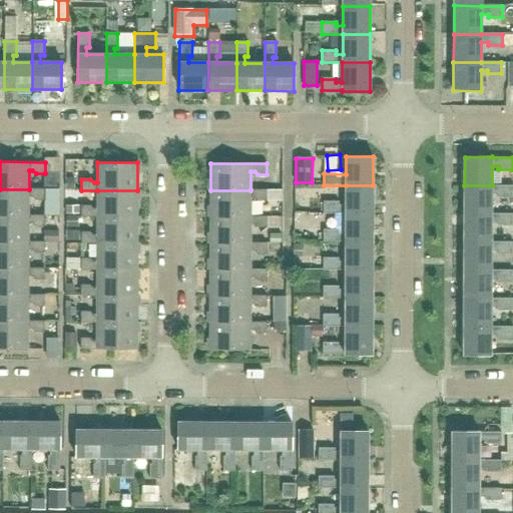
[(346,213),(373,213),(373,185),(346,185),(346,205),(339,205),(339,202),(324,202),(324,213),(346,213)]
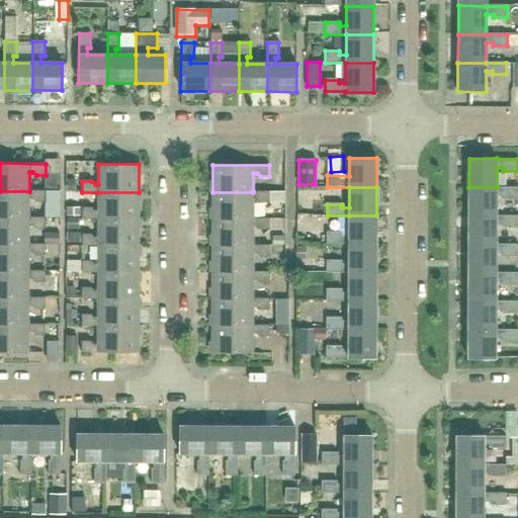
[(517,187),(497,187),(468,187),(468,216),(497,216),(497,196),(504,196),(504,199),(517,198),(517,187)]
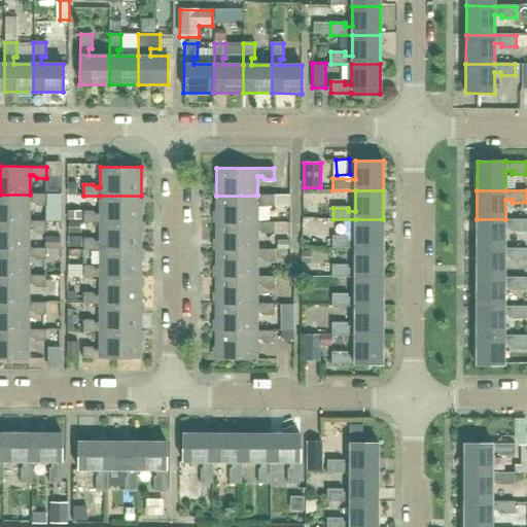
[(46,206),(46,195),(30,195),(0,195),(0,221),(29,221),(30,203),(33,203),(37,206),(46,206)]
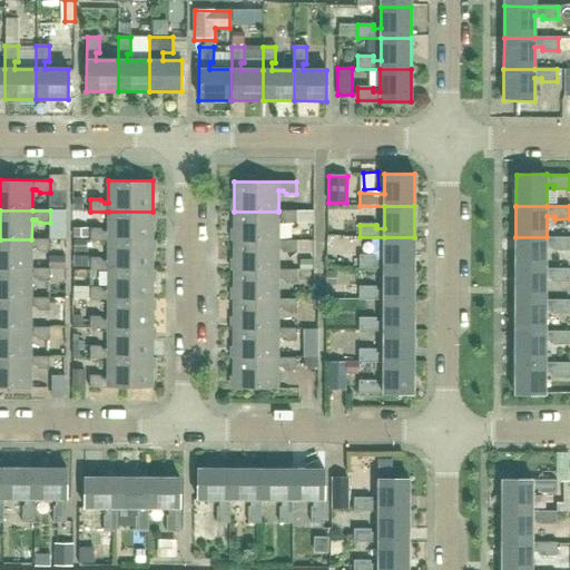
[(313,210),(278,210),(278,212),(234,212),(234,241),(278,242),(278,241),(278,219),(283,219),(286,224),(313,224),(313,210)]
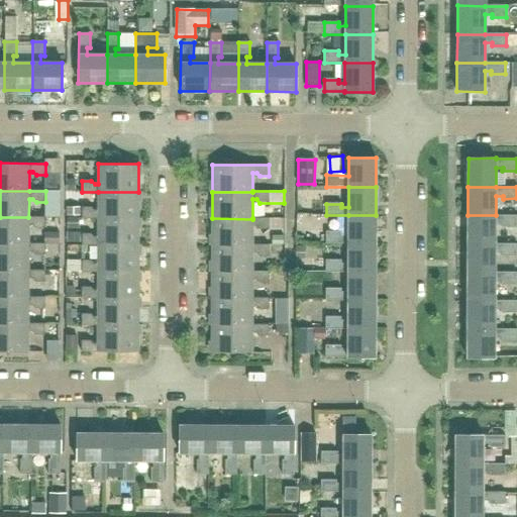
[(138,218),(138,192),(98,192),(98,210),(95,210),(91,207),(82,207),(82,218),(98,218),(138,218)]
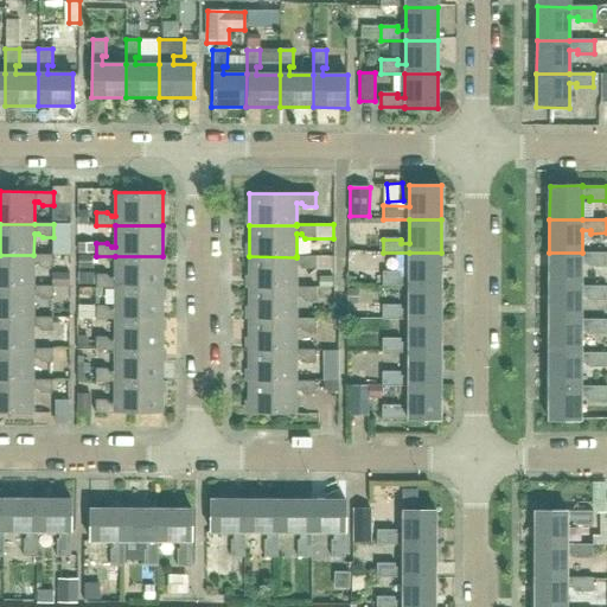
[(408,286),(441,286),(441,253),(409,253),(409,276),(401,276),(401,273),(383,273),(383,286),(408,286)]
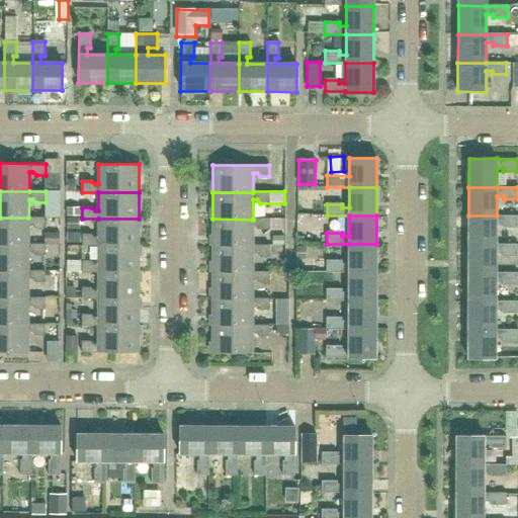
[(517,216),(497,216),(468,216),(468,245),(497,245),(497,225),(504,225),(504,228),(517,228),(517,216)]
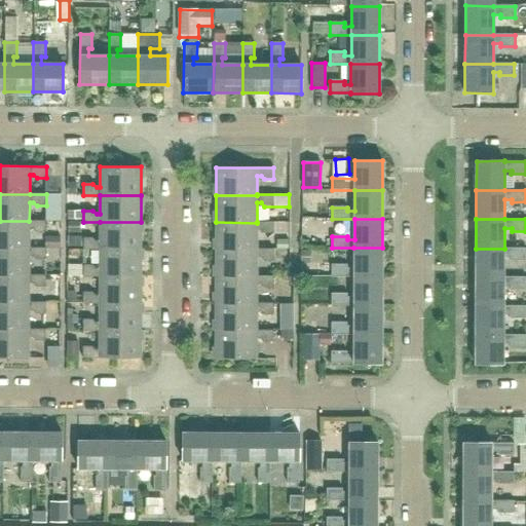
[(45,221),(29,221),(0,221),(0,248),(29,249),(29,248),(29,229),(33,229),(36,232),(45,232),(45,221)]
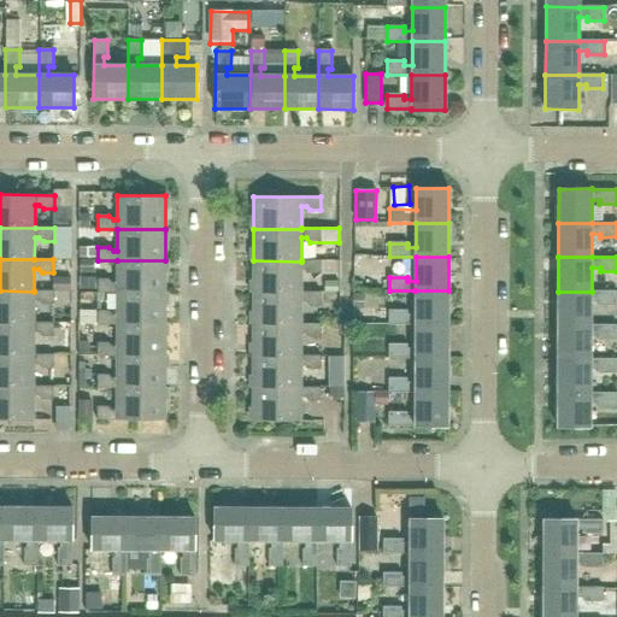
[(117,292),(165,292),(165,260),(117,260),(117,283),(112,283),(109,280),(98,278),(98,293),(117,293),(117,292)]
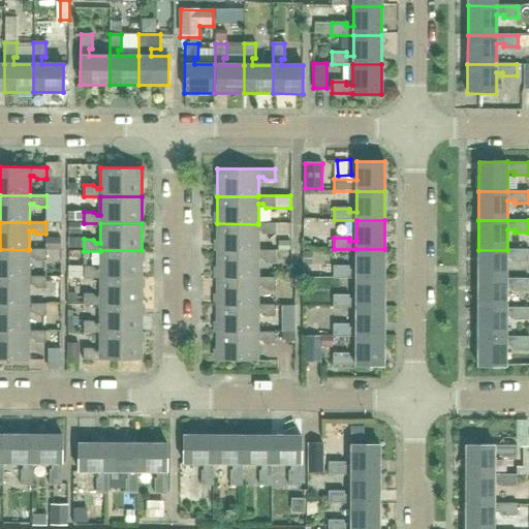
[(258,224),(217,223),(217,251),(258,251),(258,250),(258,231),(262,231),(266,235),(275,235),(275,223),(258,223),(258,224)]
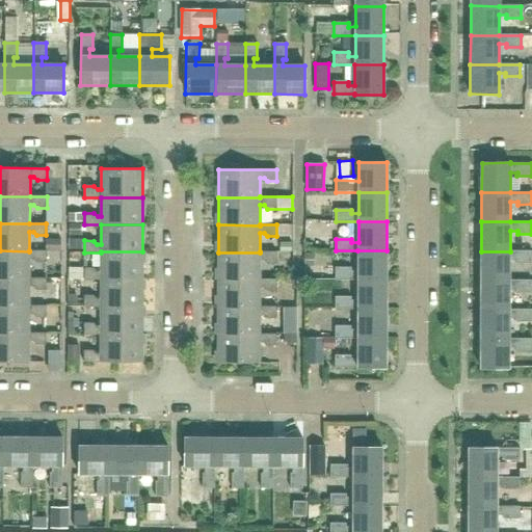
[(46,250),(29,250),(29,251),(0,250),(0,278),(29,278),(29,259),(33,259),(36,263),(46,263),(46,250)]
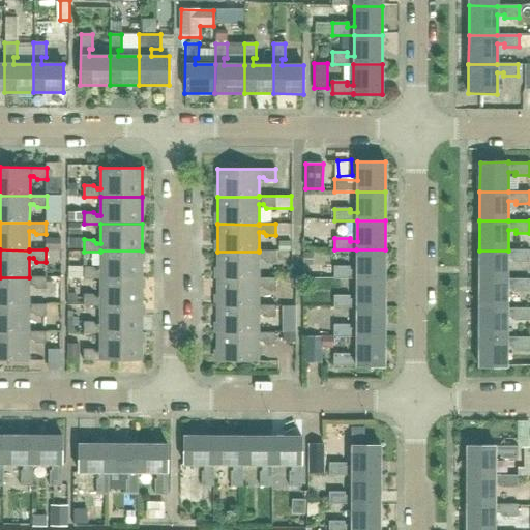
[(356,280),(384,278),(385,249),(356,249),(356,270),(350,270),(350,267),(334,267),(334,278),(356,280)]
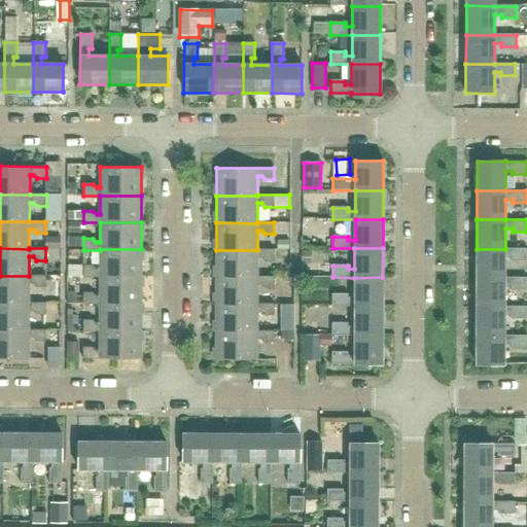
[(526,248),(505,249),(477,249),(477,278),(505,278),(505,257),(512,257),(512,260),(526,260),(526,248)]
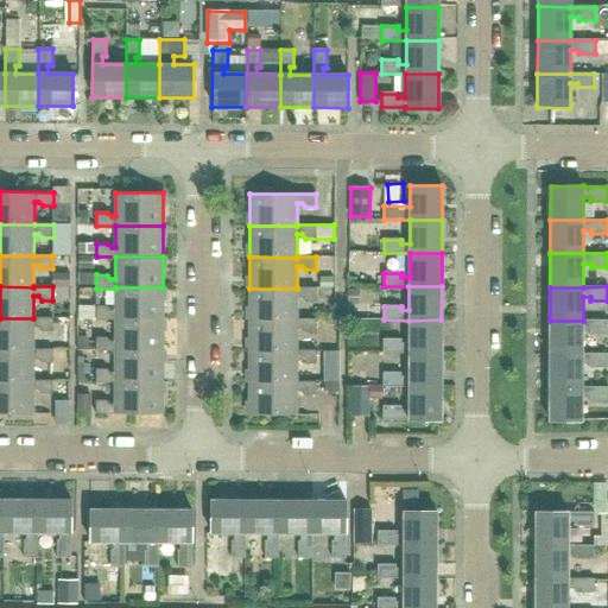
[(163,320),(163,287),(115,287),(115,289),(115,310),(111,310),(107,306),(96,306),(96,320),(115,320),(163,320)]
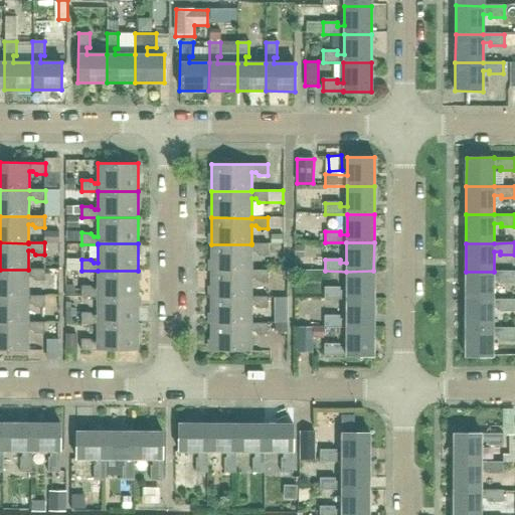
[(268,243),(251,243),(251,244),(211,244),(211,271),(251,271),(251,270),(251,251),(255,251),(259,254),(268,254),(268,243)]
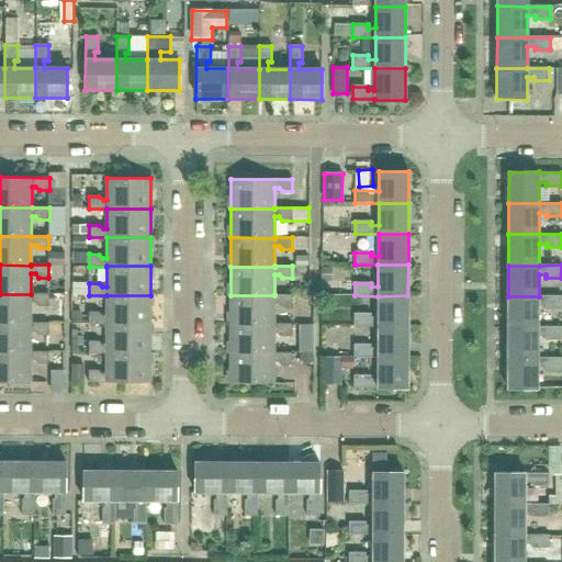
[(48,294),(31,294),(0,294),(0,323),(31,324),(31,323),(31,303),(35,303),(38,306),(48,306),(48,294)]
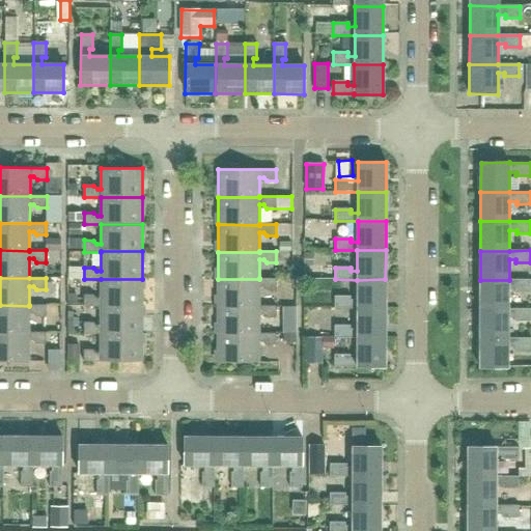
[(276,279),(259,278),(259,279),(218,279),(218,307),(259,307),(259,306),(259,287),(263,287),(267,290),(276,290),(276,279)]
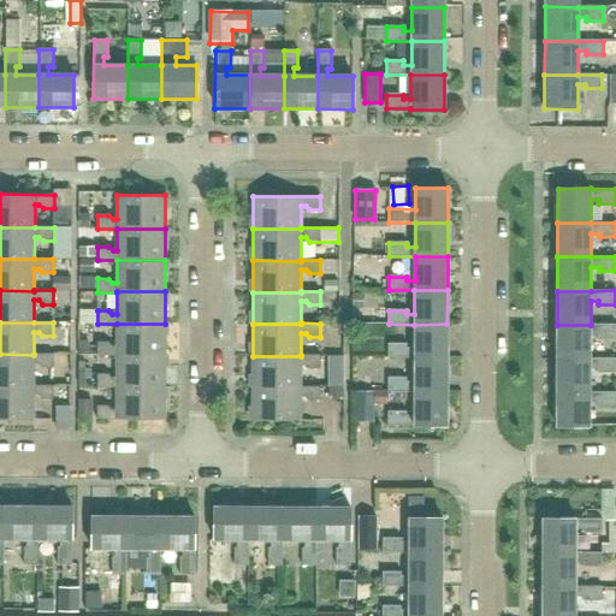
[(165,355),(165,324),(117,324),(117,347),(112,347),(108,342),(98,342),(98,356),(117,356),(117,355),(165,355)]
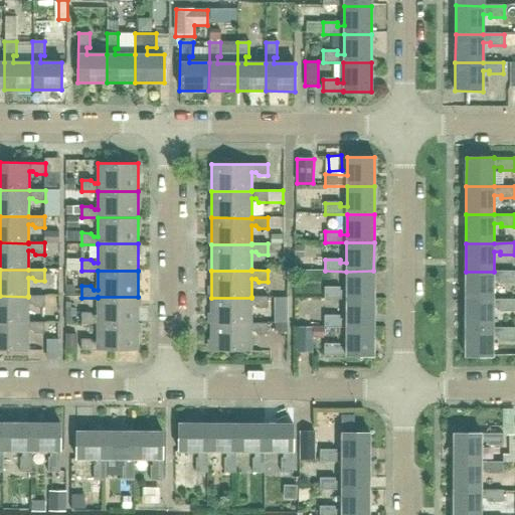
[(346,300),(373,300),(373,271),(346,272),(346,291),(340,291),(340,288),(325,288),(325,300),(346,300)]
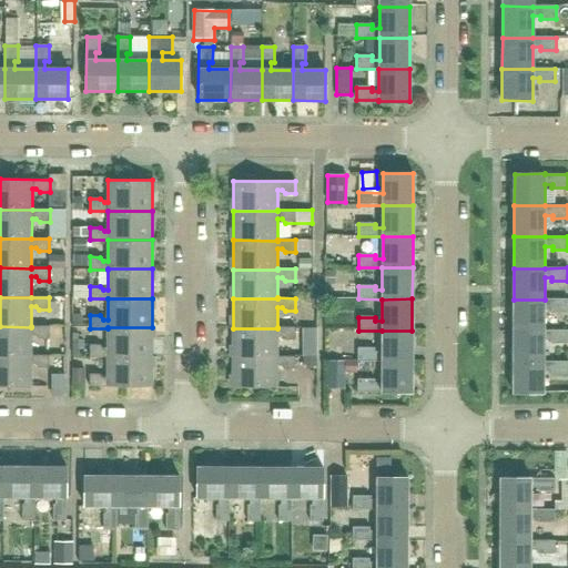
[(567,298),(545,300),(514,300),(514,331),(545,331),(545,308),(551,308),(551,312),(567,312),(567,298)]
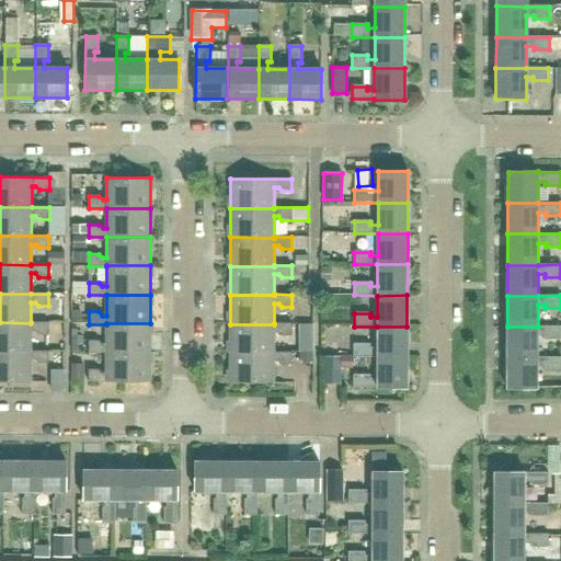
[(48,322),(31,322),(31,323),(0,322),(0,351),(31,352),(31,351),(31,331),(35,331),(38,334),(48,334),(48,322)]
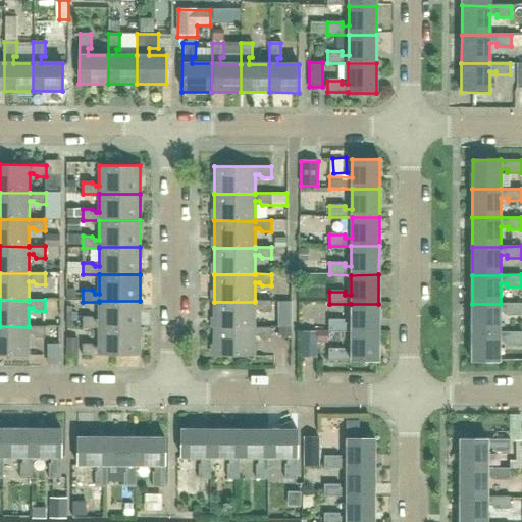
[(140,328),(140,301),(99,301),(99,302),(99,320),(95,320),(92,317),(83,317),(83,328),(99,328),(140,328)]
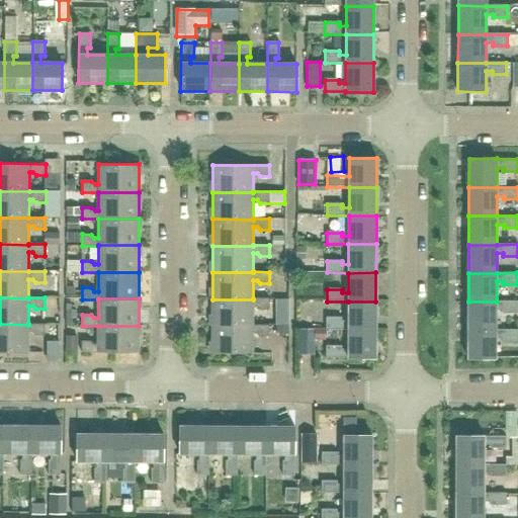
[(269,298),(253,298),(253,299),(212,299),(212,326),(253,326),(253,325),(253,307),(256,307),(260,310),(269,310),(269,298)]
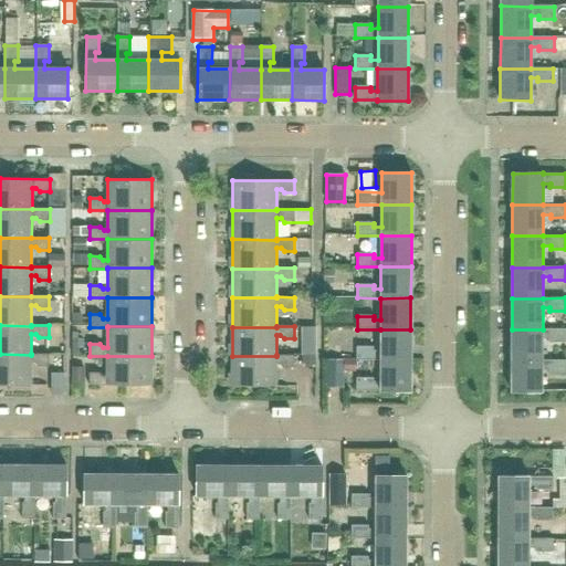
[(380,360),(410,360),(410,329),(380,329),(380,350),(373,350),(373,347),(357,347),(357,360),(380,360)]
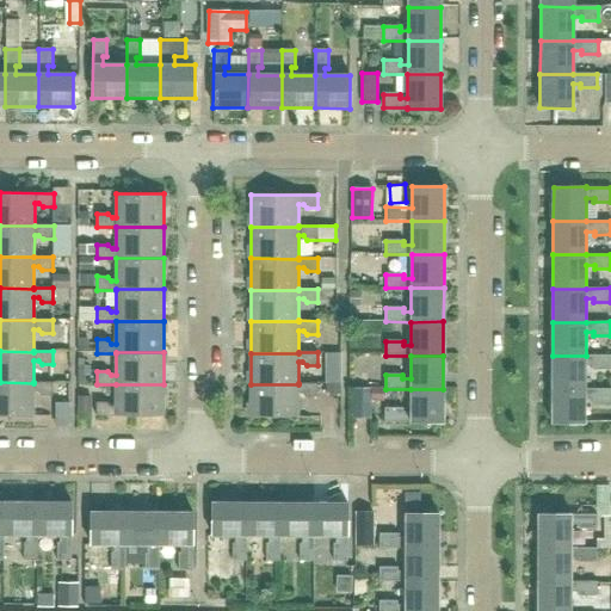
[(610,356),(586,356),(553,356),(553,389),(585,389),(586,365),(593,365),(593,370),(610,369),(610,356)]
